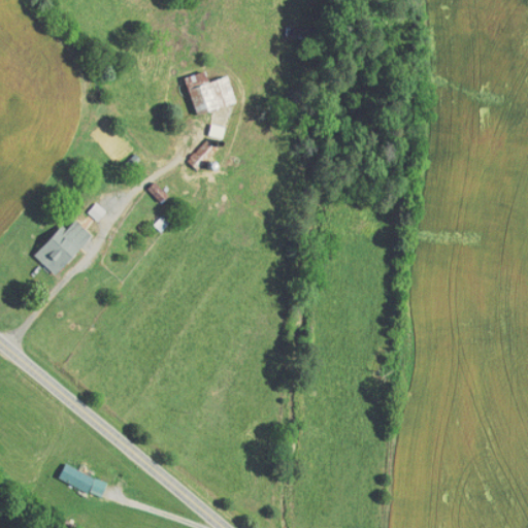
[(196,113),(236,101),(228,74),(208,80),(205,69),(185,75),(196,113)]
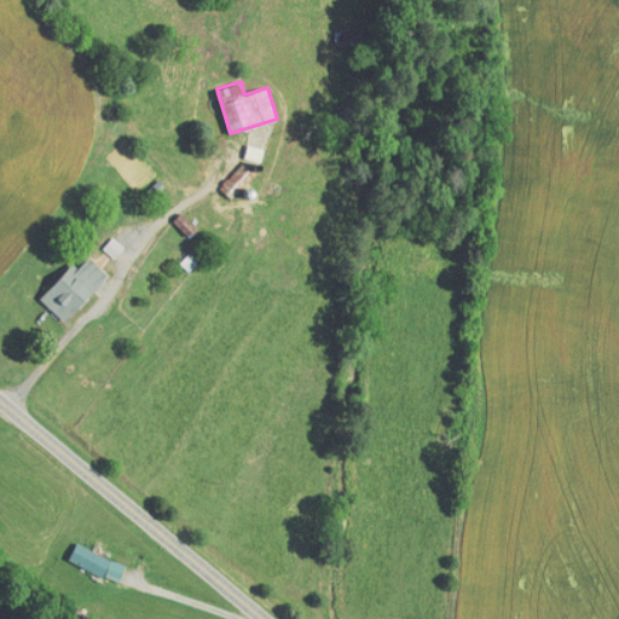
[(235,197),(254,172),(239,161),(220,187),(235,197)]
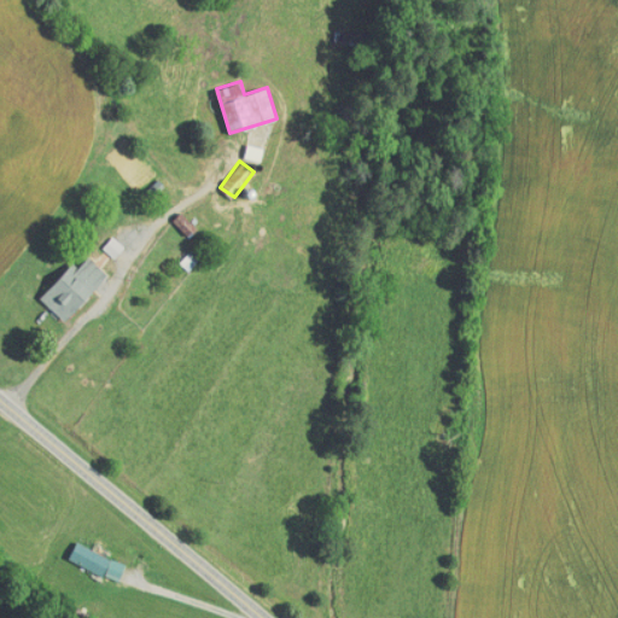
[(115,257),(124,245),(112,235),(101,246),(115,257)]
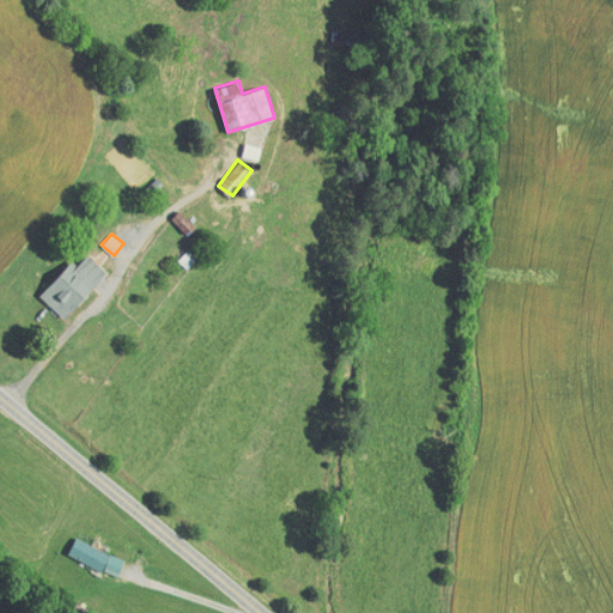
[(77,265),(71,260),(38,295),(64,319),(107,271),(87,253),(77,265)]
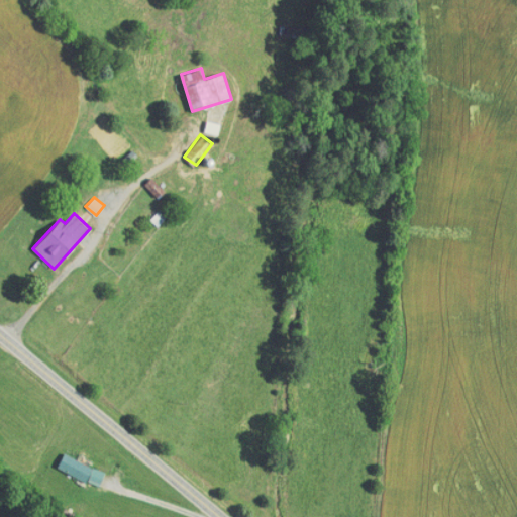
[(106,470),(62,455),(57,471),(101,484),(106,470)]
